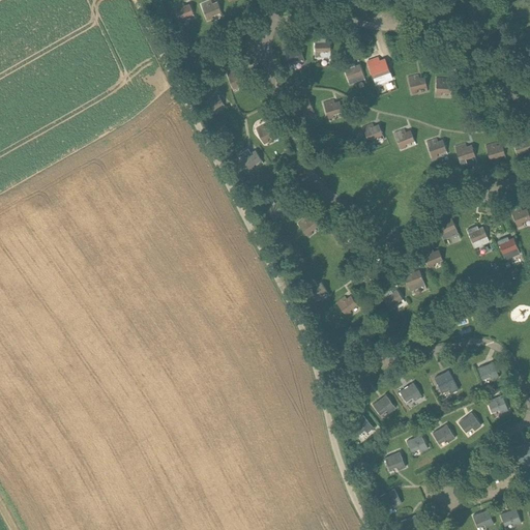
[(211,16),(221,12),(216,2),(212,4),(211,1),(201,5),(208,22),(212,20),(211,16)]
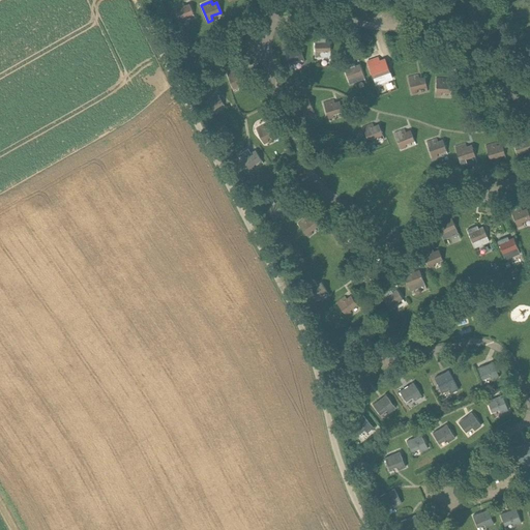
[(184,19),(194,15),(189,4),(184,6),(183,3),(173,7),(180,24),(185,22),(184,19)]
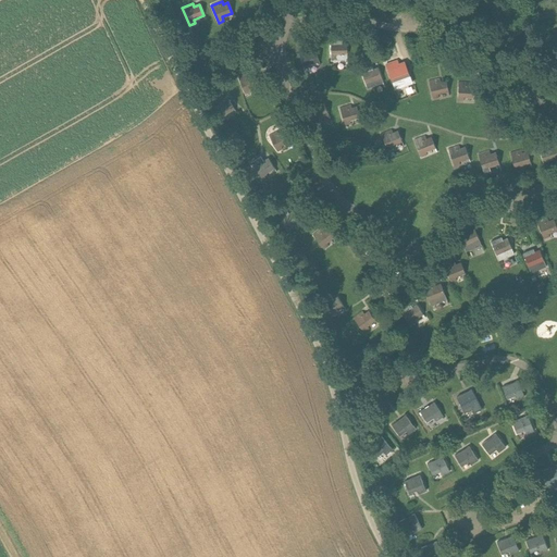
[(337,54),(347,54),(347,44),(342,44),(342,40),(331,40),(331,59),(337,59),(337,54)]
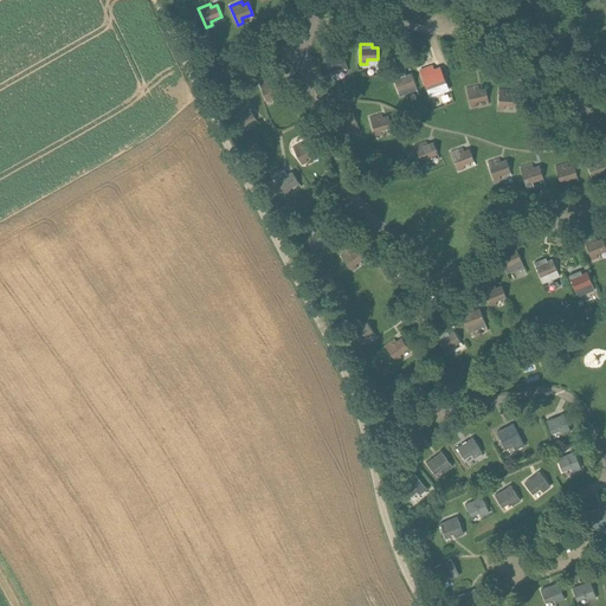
[(337,70),(347,66),(343,55),(337,57),(336,53),(324,57),(330,76),(339,73),(337,70)]
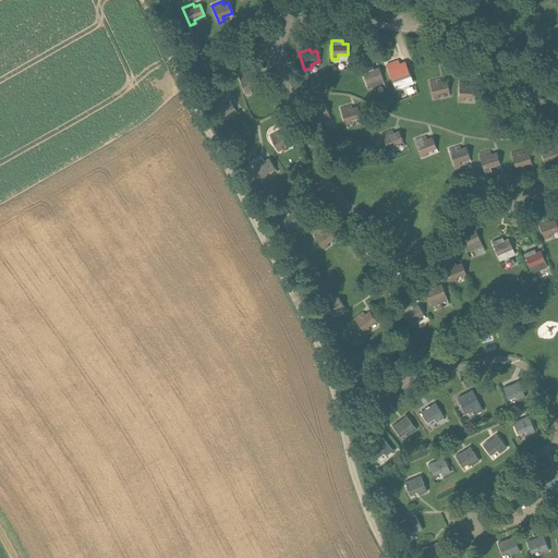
[(387,64),(397,89),(412,83),(405,67),(401,69),(399,60),(387,64)]
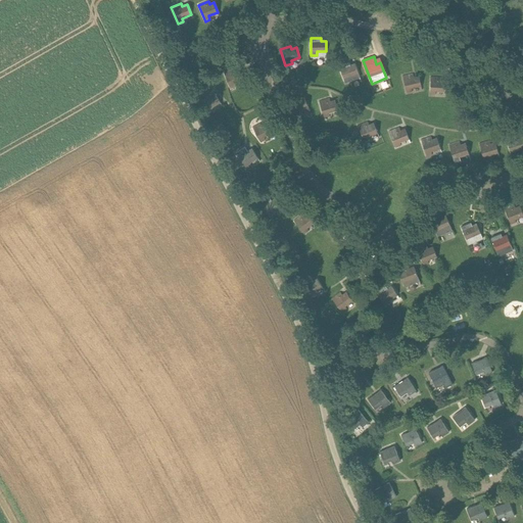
[(348,62),(339,66),(344,82),(360,77),(354,63),(349,65),(348,62)]
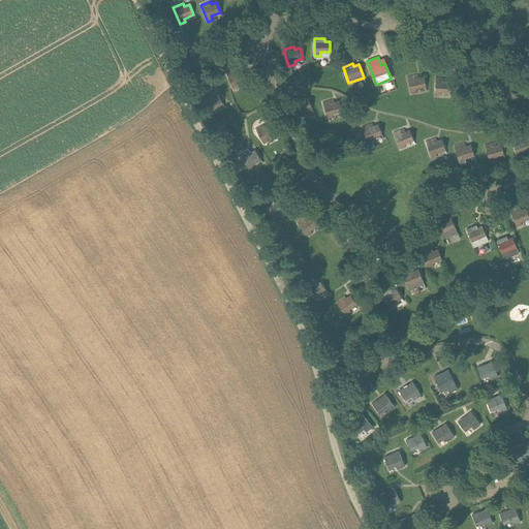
[(237,85),(246,81),(242,71),(238,73),(237,70),(226,74),(232,90),(239,88),(237,85)]
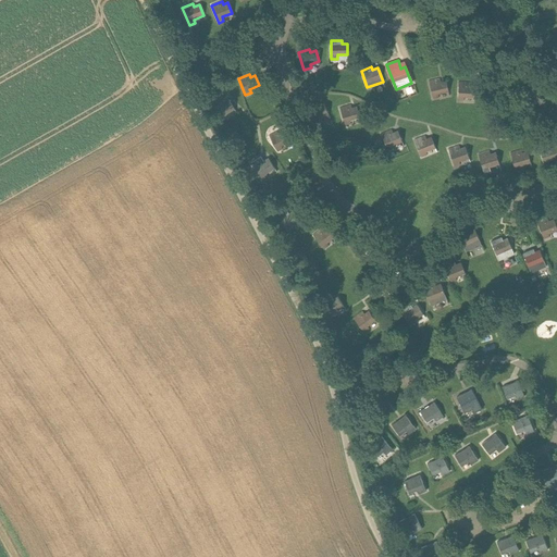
[(438,95),(448,93),(446,81),(441,82),(440,79),(429,82),(433,99),(438,98),(438,95)]
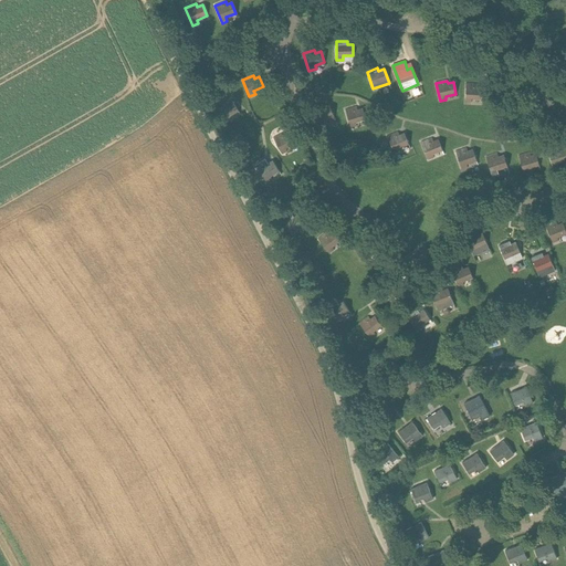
[(471,100),(482,100),(482,88),(477,87),(478,84),(465,84),(465,103),(471,103),(471,100)]
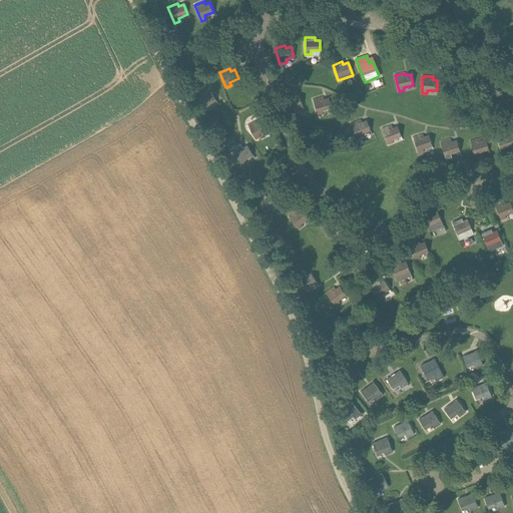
[(207,105),(215,100),(210,91),(206,94),(204,91),(195,97),(204,111),(209,108),(207,105)]
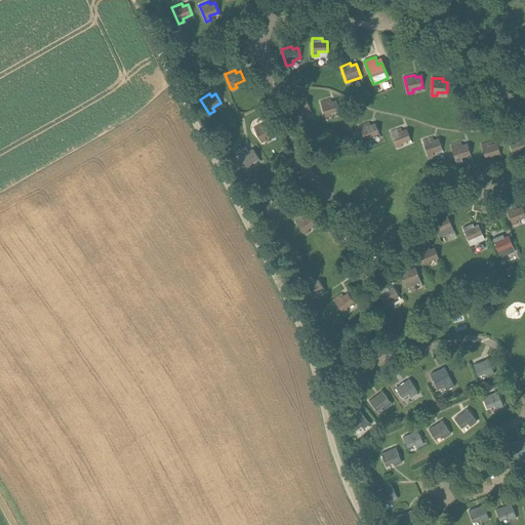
[(300,112),(309,108),(305,97),(300,99),(299,96),(289,101),(296,117),(301,115),(300,112)]
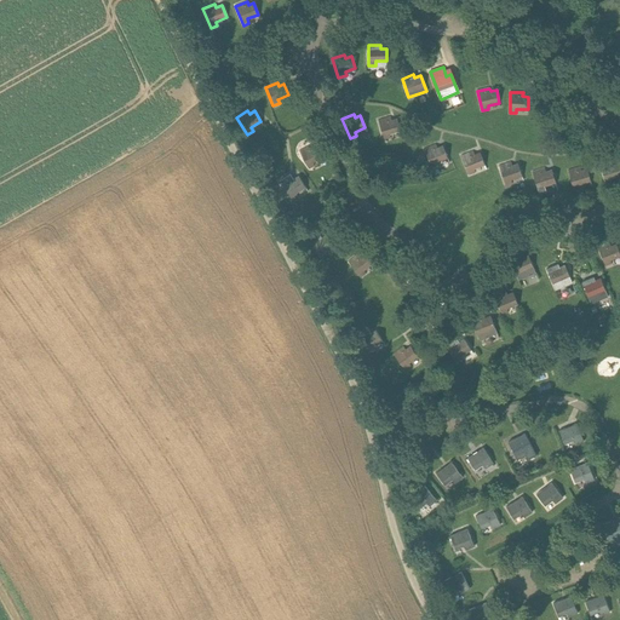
[(391,135),(401,132),(397,119),(391,121),(390,118),(378,121),(384,141),(392,138),(391,135)]
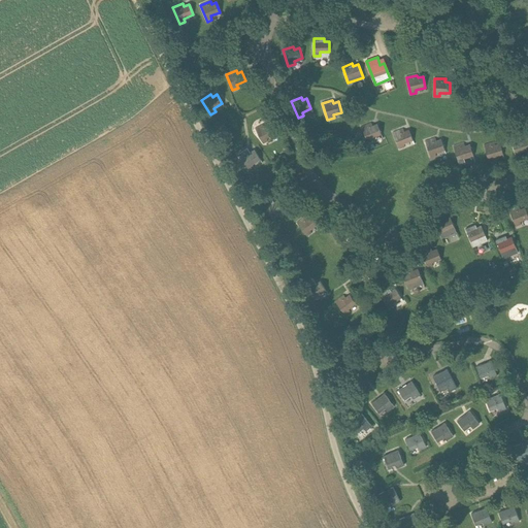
[(267,138),(275,134),(270,125),(266,127),(264,124),(255,129),(263,144),(269,141),(267,138)]
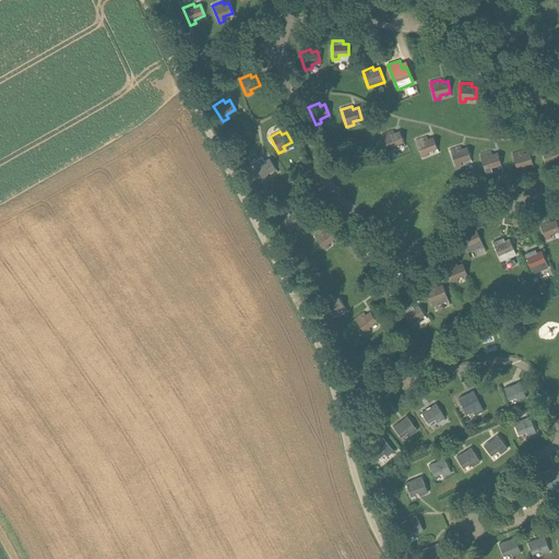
[(394,146),(403,142),(399,132),(394,133),(393,131),(382,134),(389,152),(395,150),(394,146)]
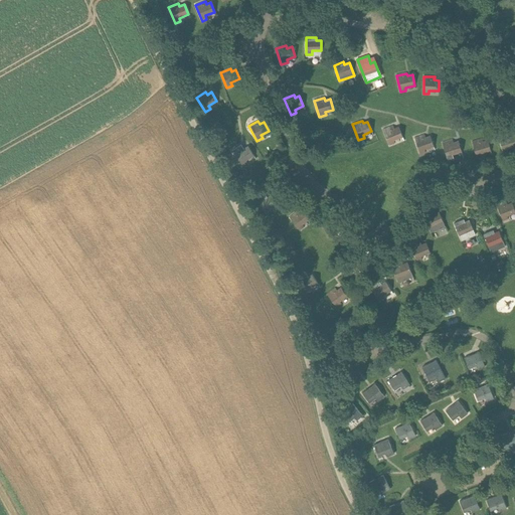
[(393,140),(402,137),(398,127),(394,129),(393,126),(383,130),(389,146),(394,144),(393,140)]
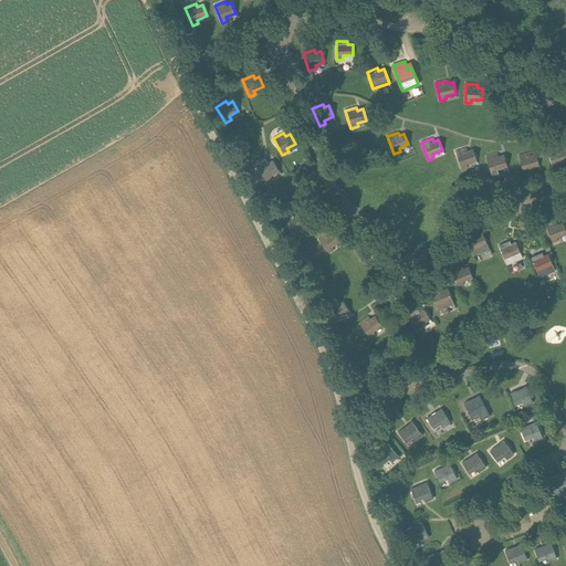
[(558,163),(565,159),(565,153),(565,149),(559,150),(558,147),(547,150),(553,168),(559,167),(558,163)]
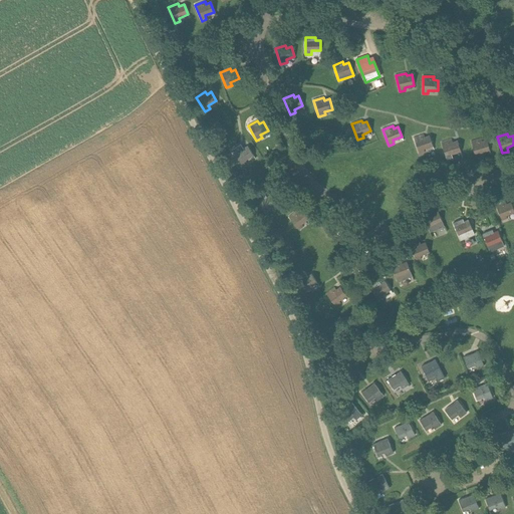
[(424,149),(433,146),(429,136),(425,138),(424,135),(414,139),(419,154),(425,153),(424,149)]
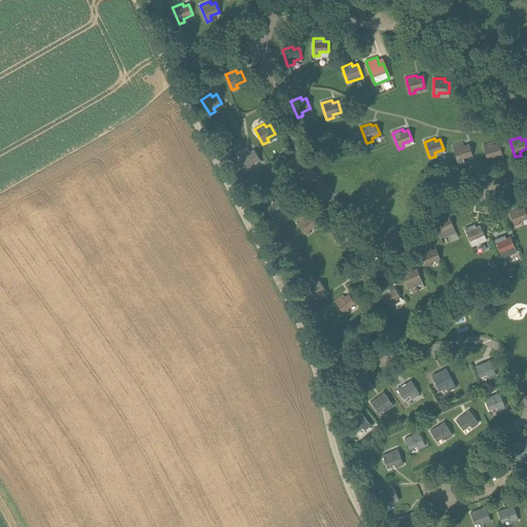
[(492,156),(501,154),(498,144),(494,145),(493,142),(483,145),(488,162),(493,161),(492,156)]
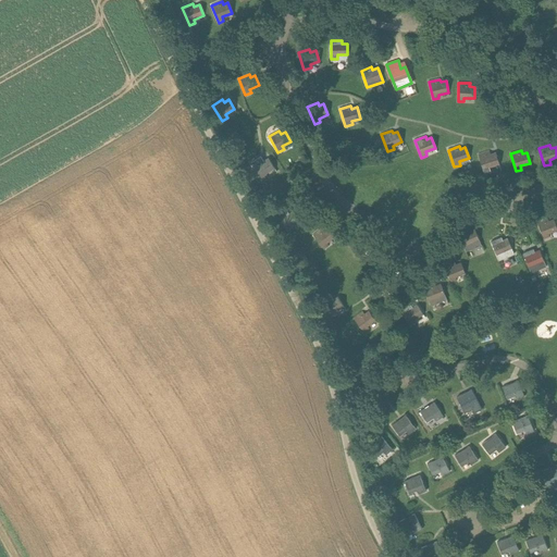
[(484,173),(499,168),(495,153),(491,155),(490,151),(479,156),(484,173)]
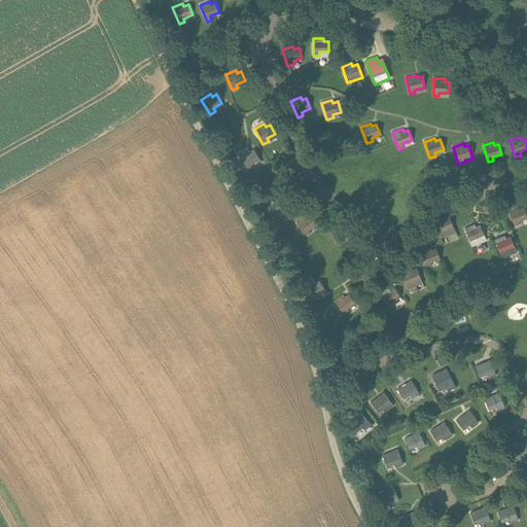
[(252,165),(259,160),(253,150),(249,153),(248,150),(239,156),(248,171),(253,168),(252,165)]
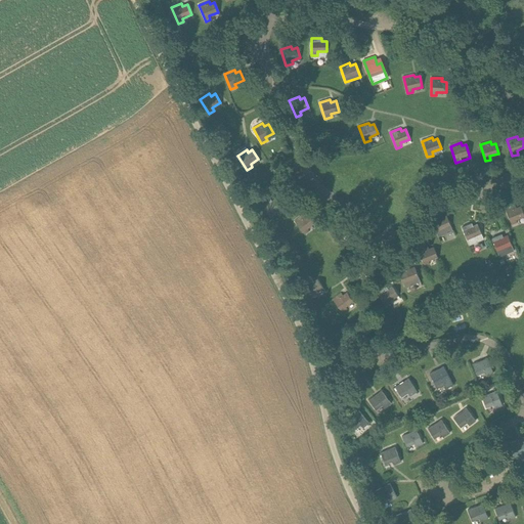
[(274,213),(281,208),(276,199),(272,202),(270,199),(261,205),(270,219),(275,216),(274,213)]
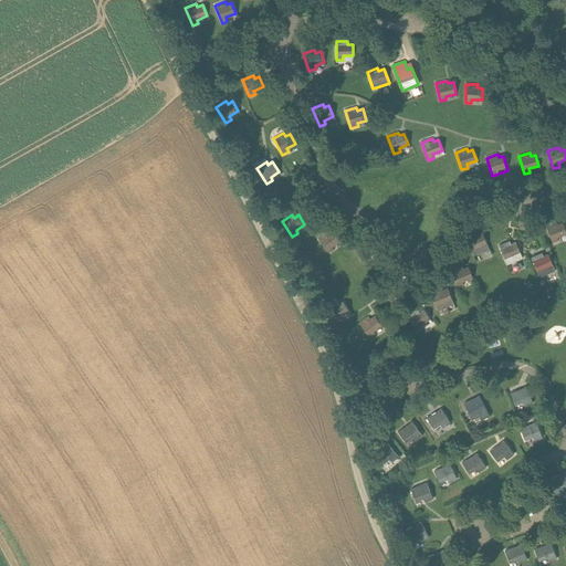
[(557,239),(565,234),(565,231),(563,223),(557,226),(556,222),(545,227),(553,243),(558,241),(557,239)]
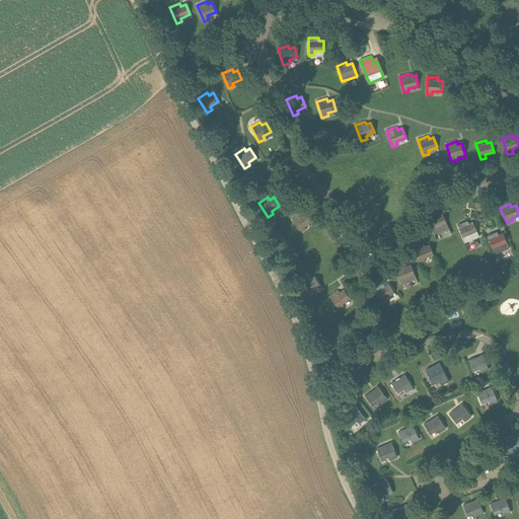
[(305,227),(312,221),(305,212),(301,215),(299,213),(291,219),(302,233),(306,229),(305,227)]
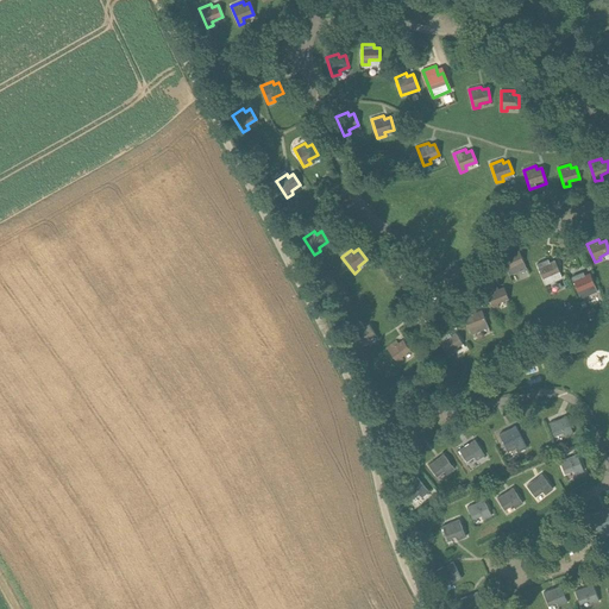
[(513,268),(523,263),(519,251),(513,253),(512,250),(501,255),(508,274),(514,270),(513,268)]
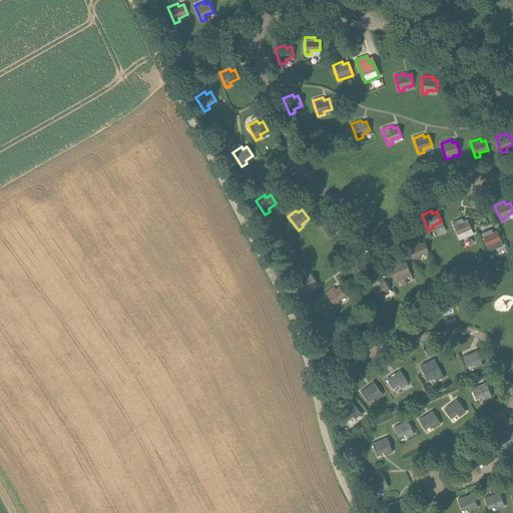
[(334,233),(341,227),(335,218),(331,221),(329,219),(321,225),(331,239),(336,235),(334,233)]
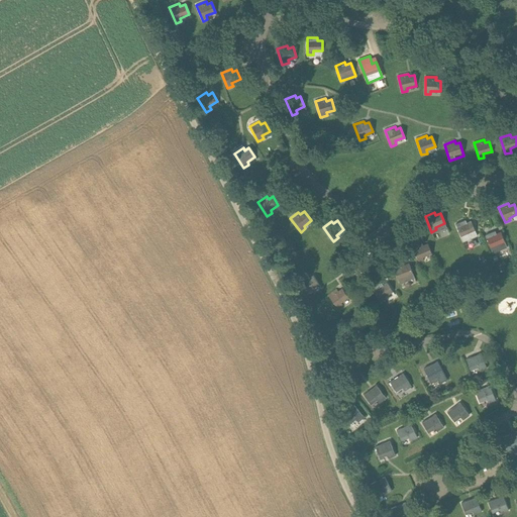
[(467,235),(475,231),(471,221),(467,223),(464,221),(455,225),(462,240),(468,238),(467,235)]
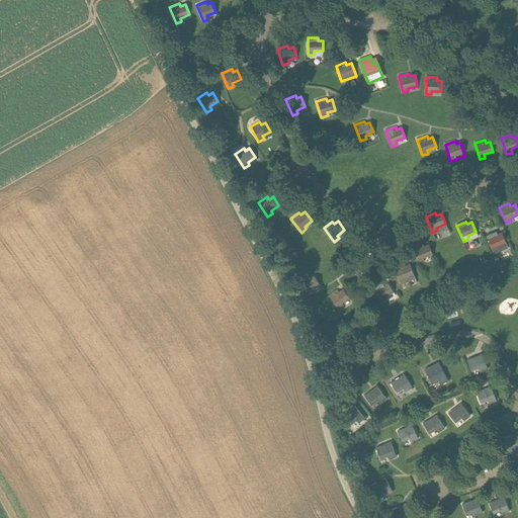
[(506,243),(503,235),(502,233),(497,235),(496,232),(486,236),(493,252),(499,249),(497,247),(506,243)]
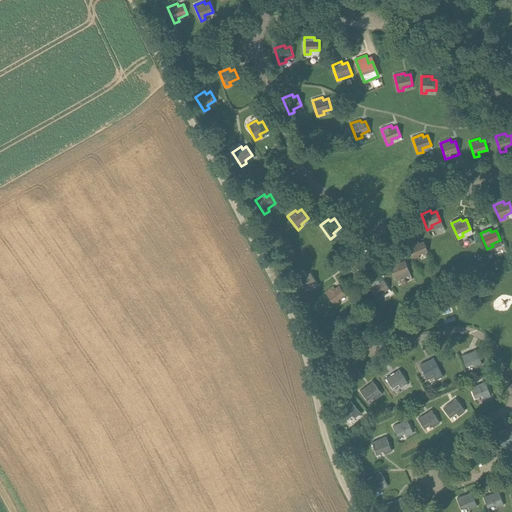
[(419,255),(427,252),(423,242),(419,243),(418,241),(408,245),(414,260),(420,258),(419,255)]
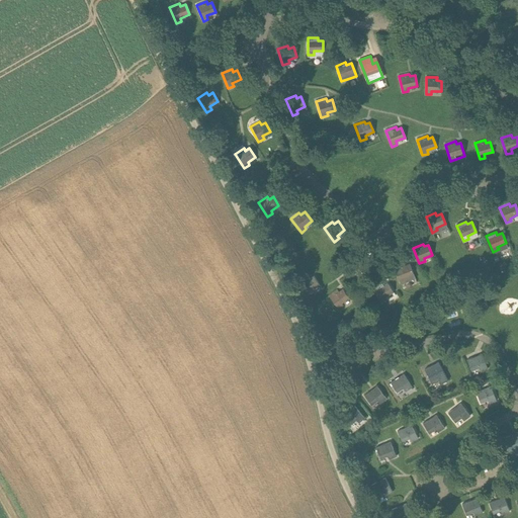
[(404,278),(413,274),(409,264),(405,266),(404,263),(394,267),(401,283),(406,281),(404,278)]
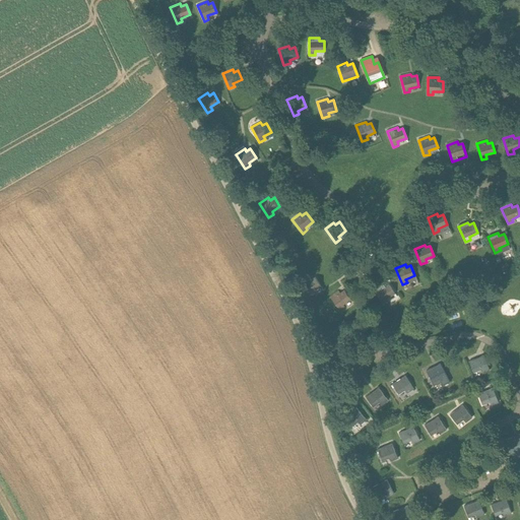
[(313,291),(321,286),(315,277),(311,280),(309,277),(301,283),(310,298),(314,295),(313,291)]
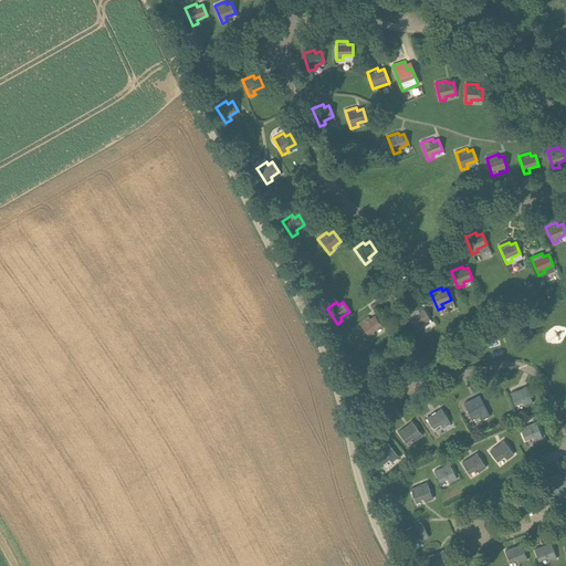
[(420,325),(430,320),(423,310),(419,313),(417,310),(407,316),(418,332),(422,328),(420,325)]
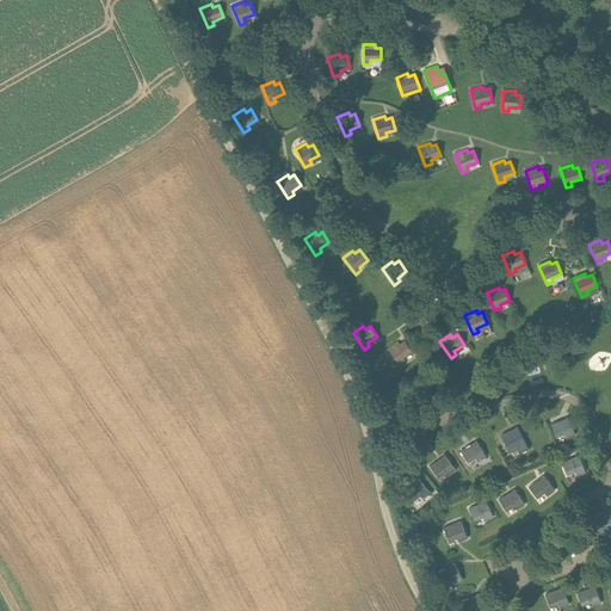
[(402,358),(412,351),(405,341),(400,345),(397,343),(388,350),(400,365),(405,362),(402,358)]
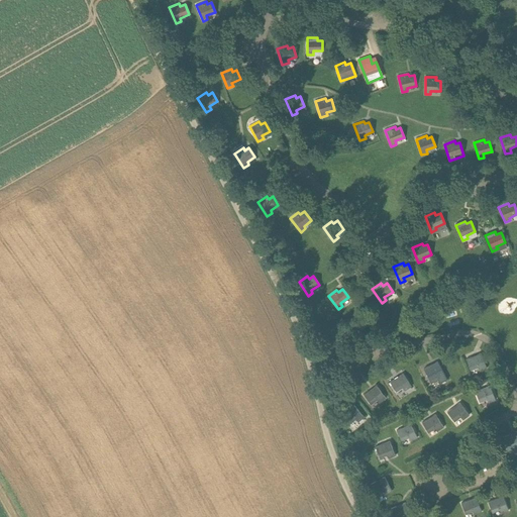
[(466,359),(471,371),(478,368),(479,372),(487,369),(481,353),(466,359)]
